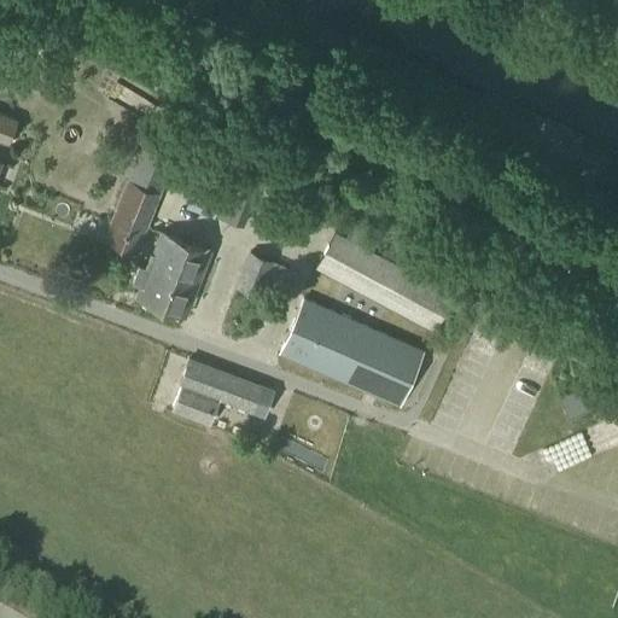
[(0,140),(7,143),(15,121),(0,115),(0,140)]
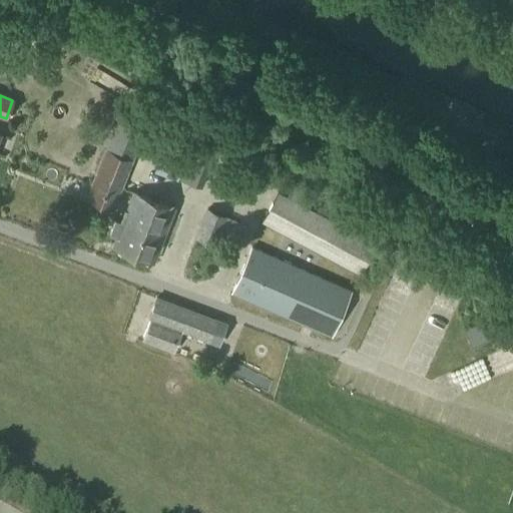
[(86,199),(112,209),(144,126),(118,116),(86,199)]
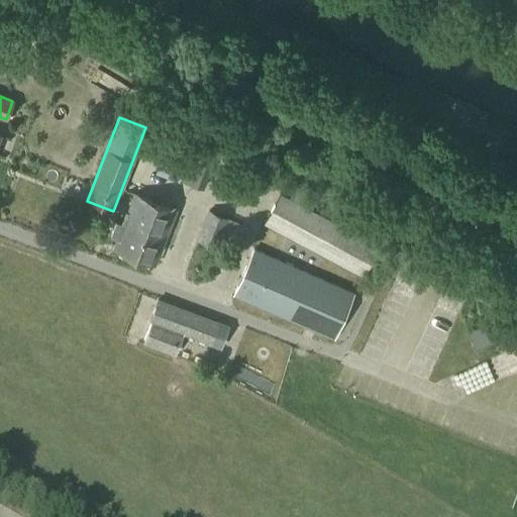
[(116,222),(116,223),(111,237),(116,239),(113,248),(156,265),(176,211),(134,195),(122,225),(116,222)]
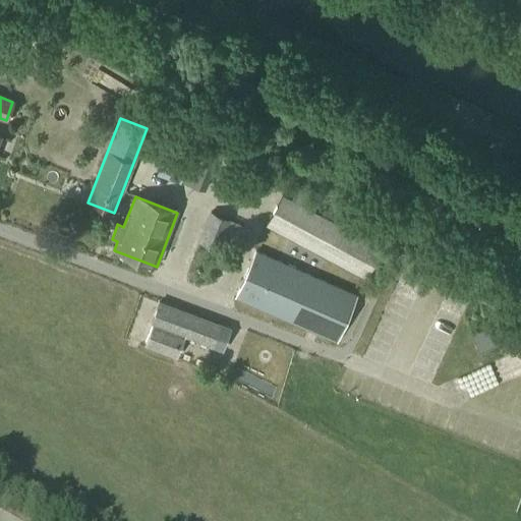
[(364,279),(380,249),(282,196),(266,226),(364,279)]
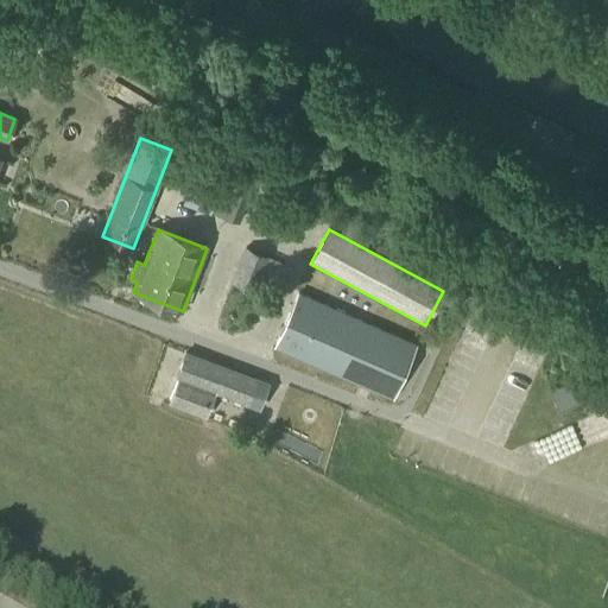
[(254,292),(268,258),(246,249),(233,283),(254,292)]
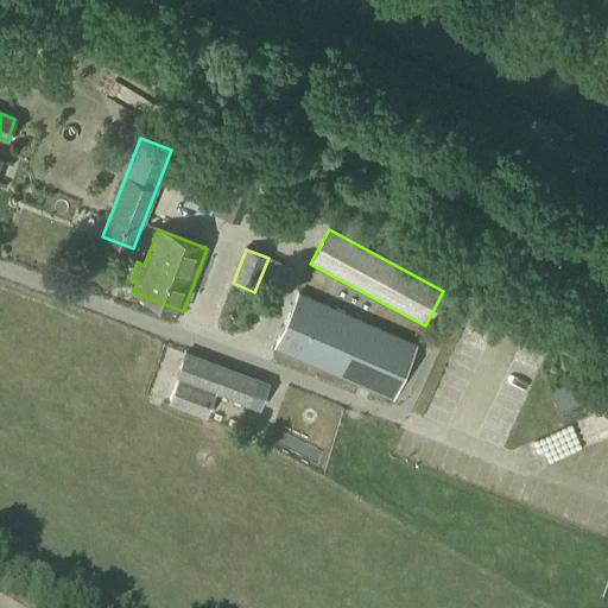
[(297,296),(274,348),(390,398),(412,344),(297,296)]
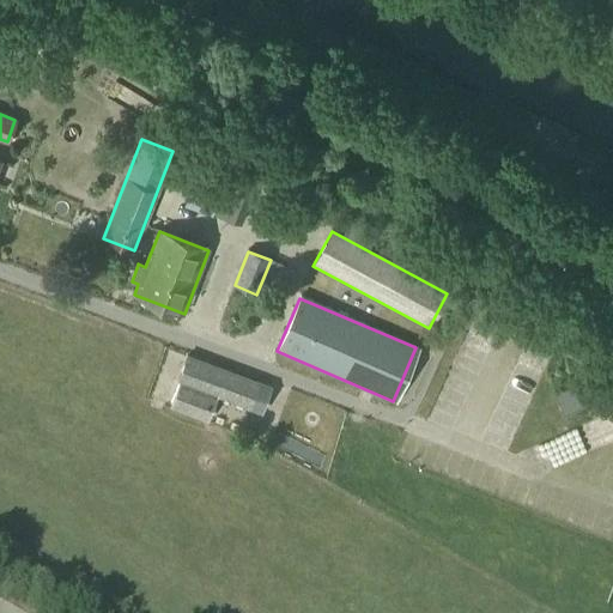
[(249,410),(260,383),(188,356),(177,382),(249,410)]
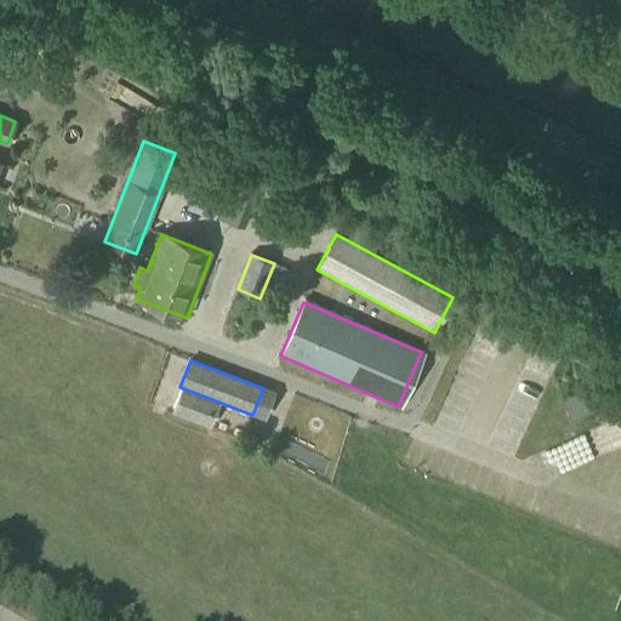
[(609,403),(599,382),(563,399),(573,421),(609,403)]
